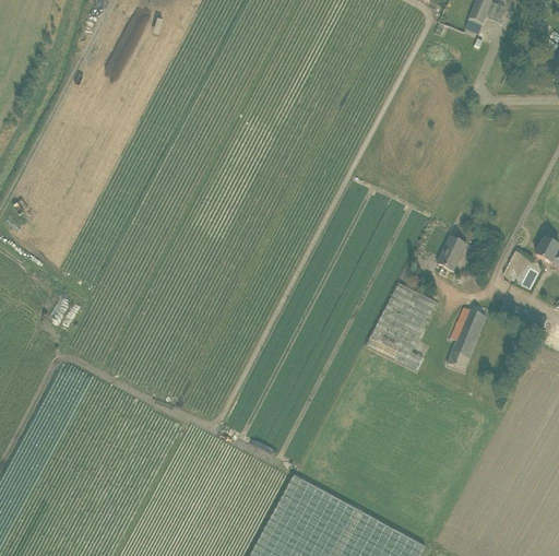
[(492,0),(476,0),(470,18),(483,23),(492,0)]
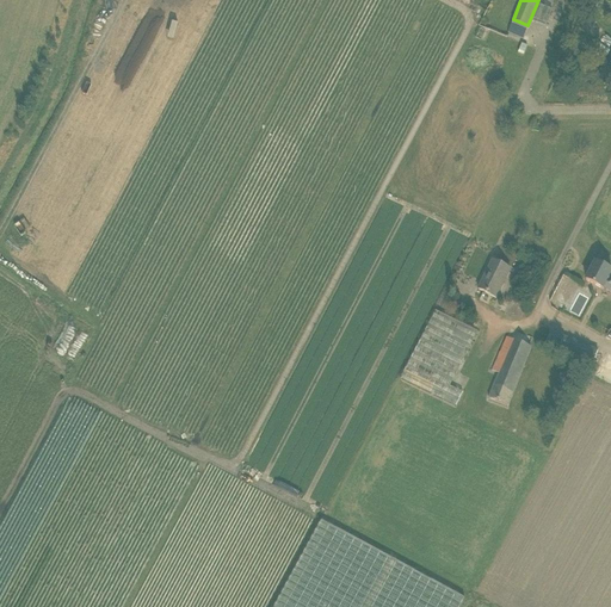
[(495,295),(511,267),(493,258),(479,286),(495,295)]
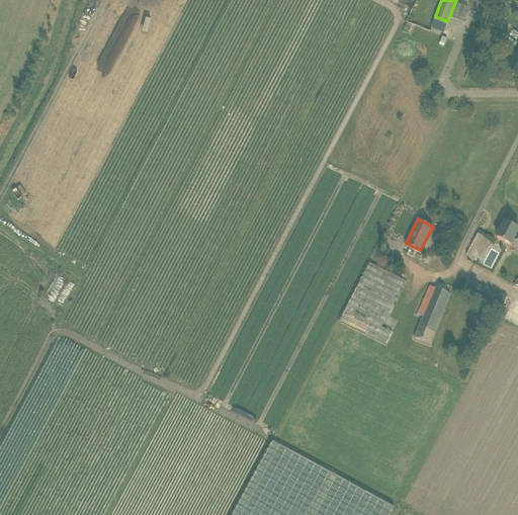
[(517,227),(505,220),(499,231),(497,236),(511,243),(511,242),(517,245),(517,235),(516,234),(517,229),(517,227)]
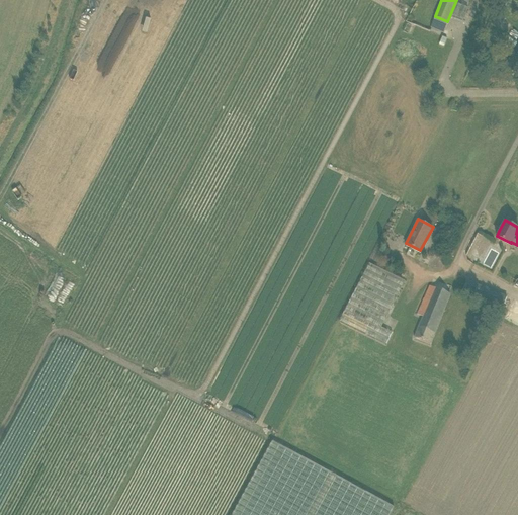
[(405,278),(370,261),(339,319),(386,344),(394,332),(381,325),(405,278)]
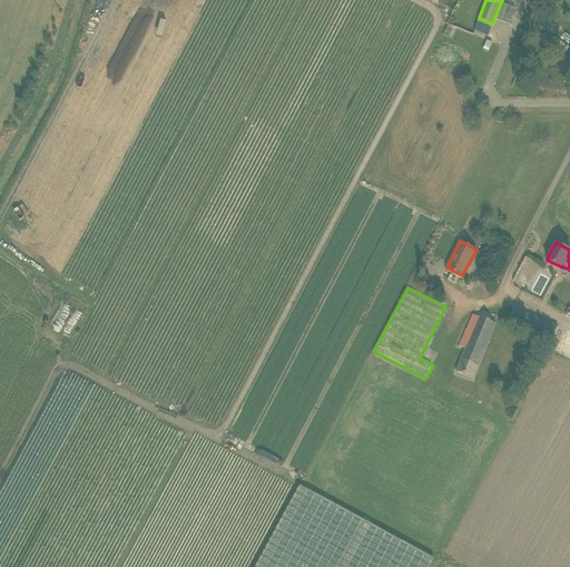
[(522,324),(527,312),(513,306),(509,319),(522,324)]
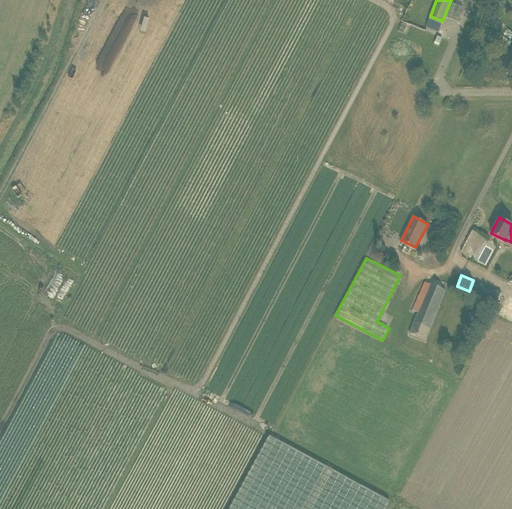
[(445,289),(443,288),(425,280),(412,308),(418,311),(409,331),(426,339),(445,289)]
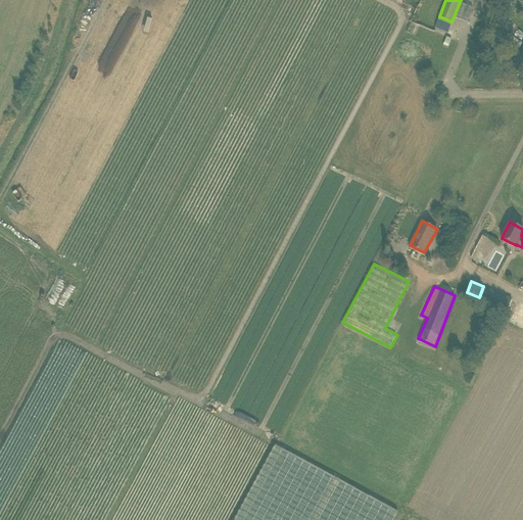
[(394,519),(399,511),(276,443),(233,519),(394,519)]
